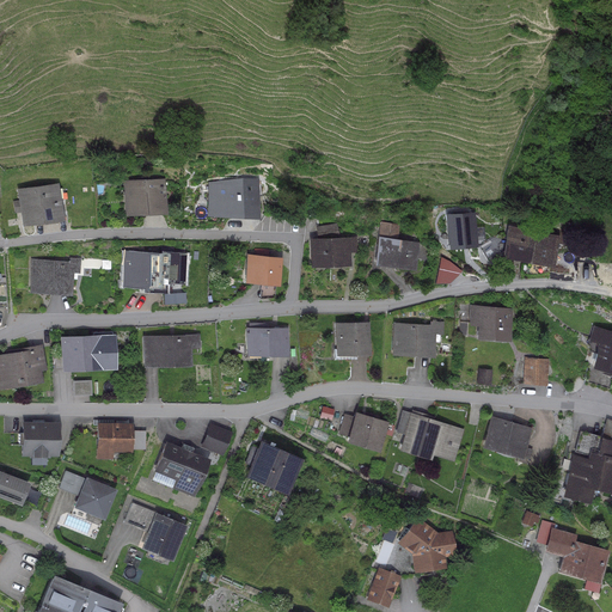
[(165,178),(123,181),(124,216),(167,214),(165,178)]
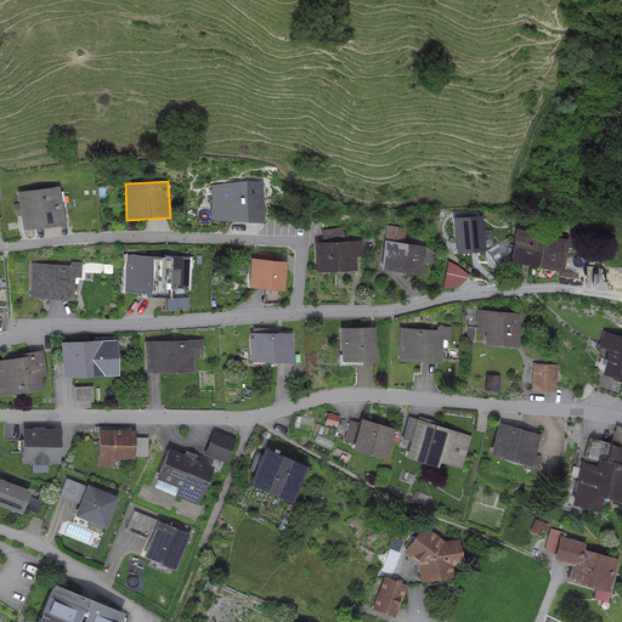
[(222,186),(210,185),(210,219),(261,220),(263,193),(269,193),(269,182),(222,181),(222,186)]
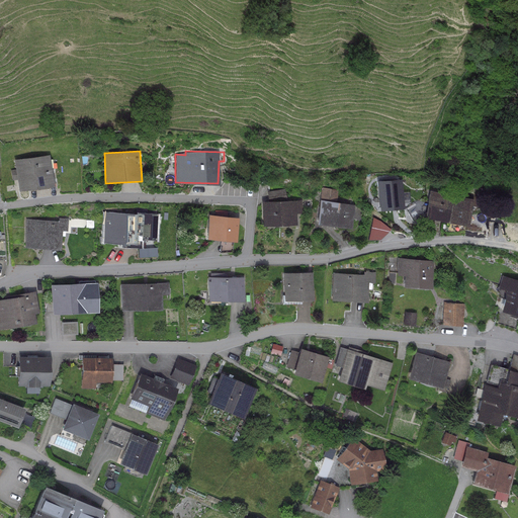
[(51,155),(14,160),(16,170),(12,170),(12,176),(16,175),(19,191),(55,186),(51,155)]
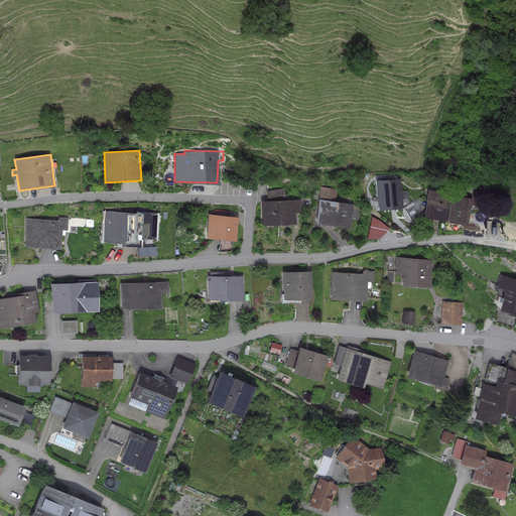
[(398,178),(372,179),(374,210),(400,208),(398,178)]
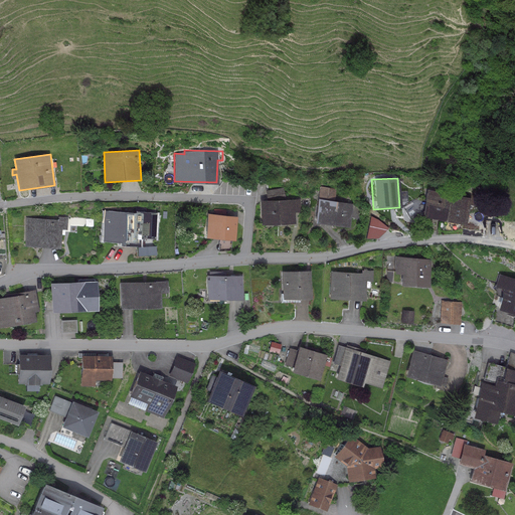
[(336,189),(319,187),(315,222),(350,226),(353,204),(334,201),(336,189)]
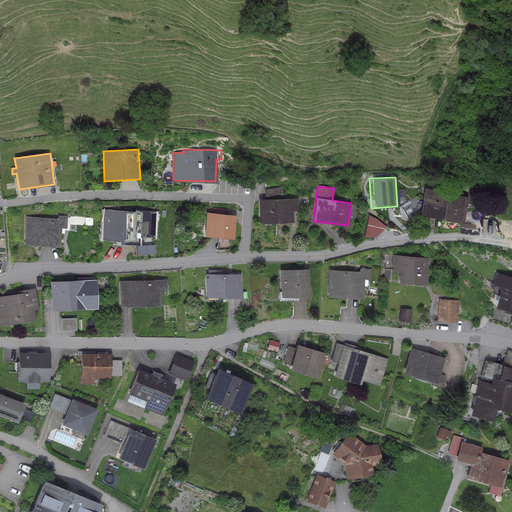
[(263,189),(265,196),(280,194),(278,187),(263,189)]
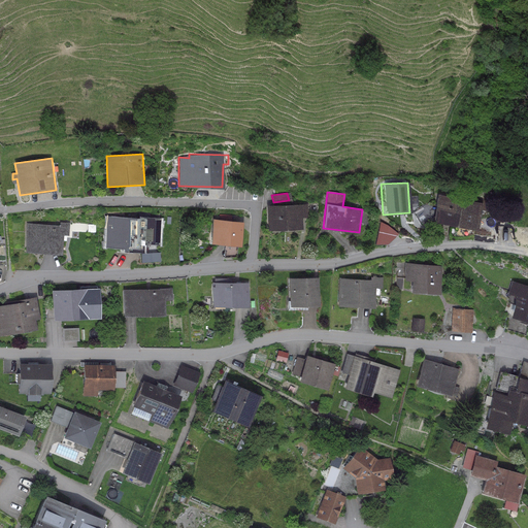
[(479,203),(434,194),(432,207),(430,216),(429,222),(431,222),(429,233),(439,235),(441,224),(473,230),(479,203)]
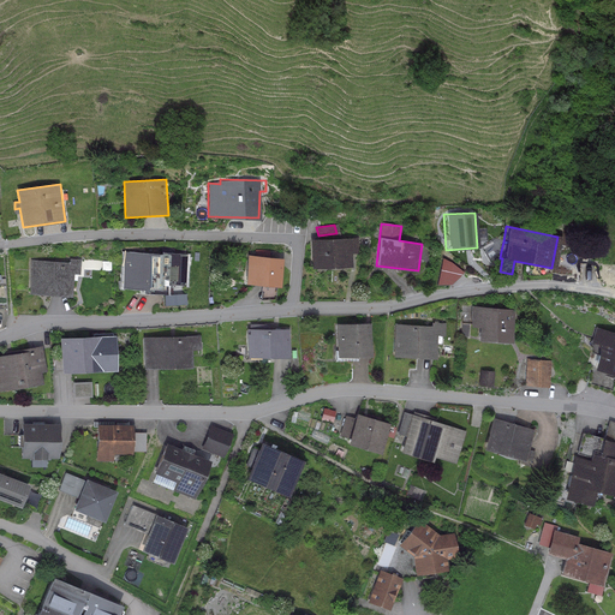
[(358,237),(311,240),(312,268),(352,266),(351,254),(359,254),(358,237)]
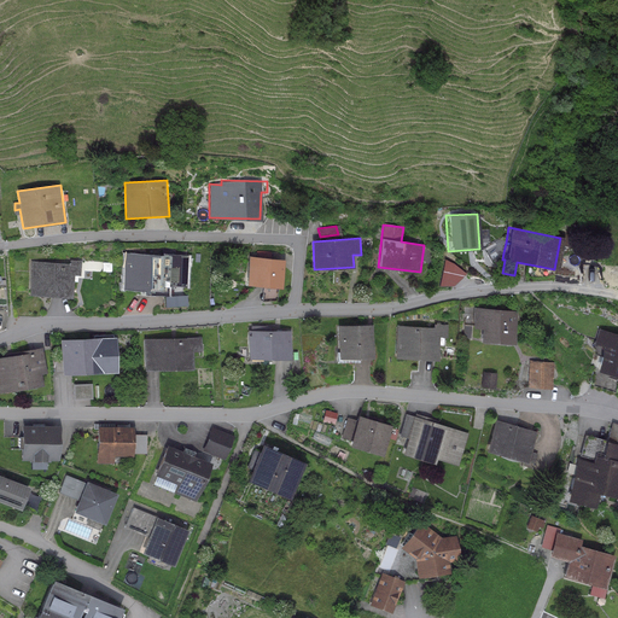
[(503,252),(506,243),(493,240),(481,248),(488,262),(503,252)]
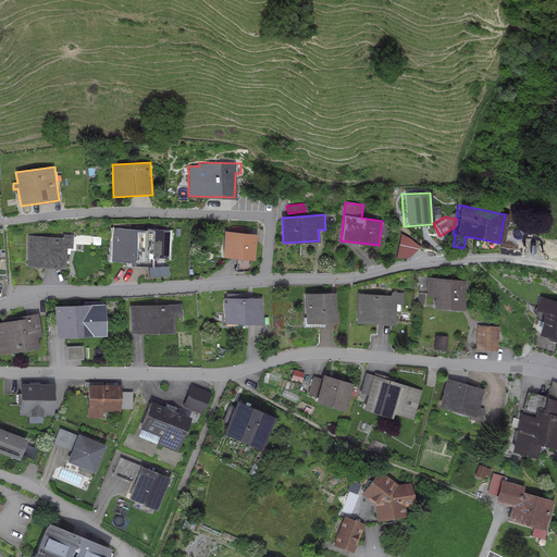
[(146,231),(113,229),(111,261),(130,262),(130,265),(147,265),(147,276),(169,276),(166,258),(170,231),(158,230),(159,223),(146,223),(146,231)]
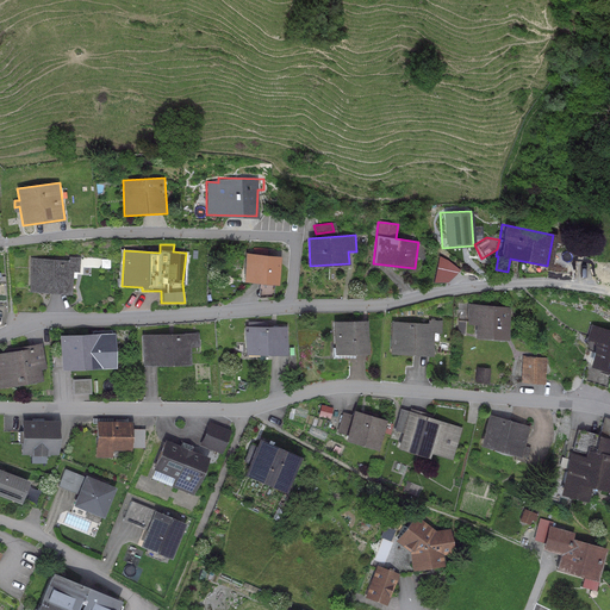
[(281,256),(247,254),(244,281),(260,284),(259,298),(274,297),(274,285),(279,285),(281,256)]
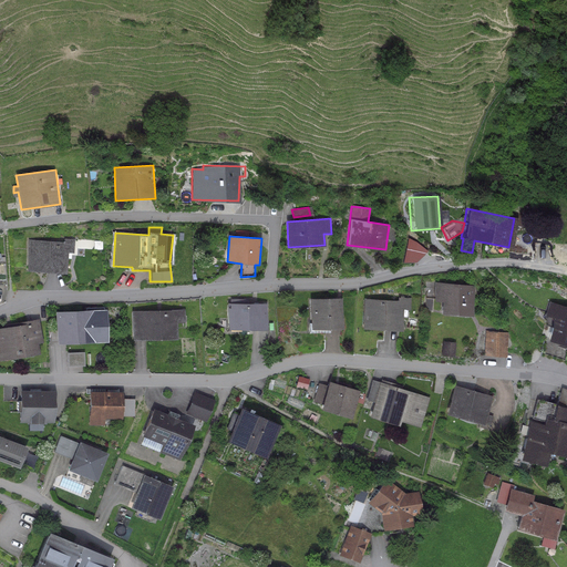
[(64,241),(29,239),(27,271),(66,274),(68,253),(73,253),(74,239),(64,238),(64,241)]
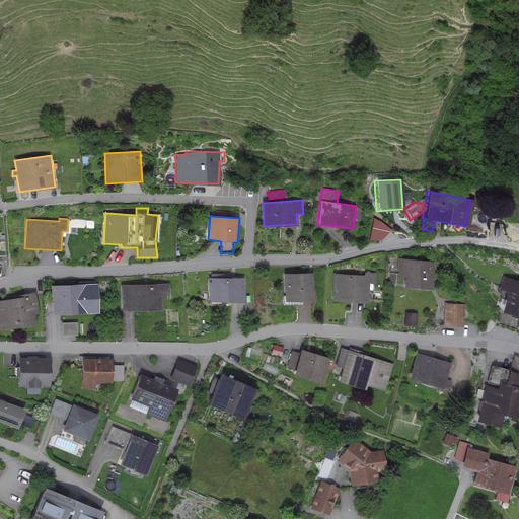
[(380,220),(373,218),(367,240),(379,240),(385,235),(389,228),(380,220)]
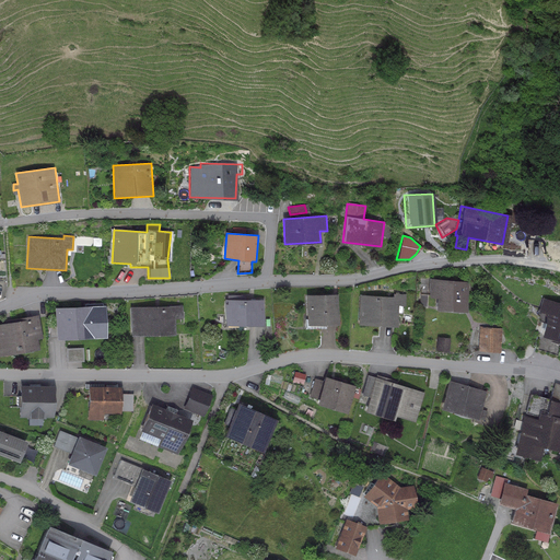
[(466,282),(429,279),(427,298),(433,298),(432,310),(463,313),(466,282)]
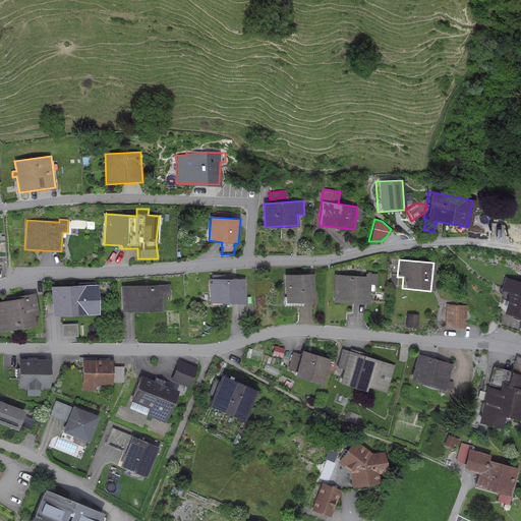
[(314,274),(285,275),(286,302),(314,302),(314,274)]
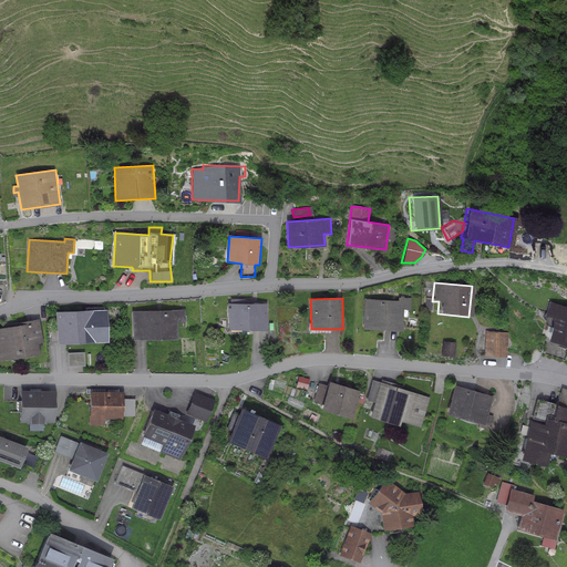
[(398,300),(364,299),(363,329),(402,330),(403,309),(411,310),(411,298),(398,298),(398,300)]
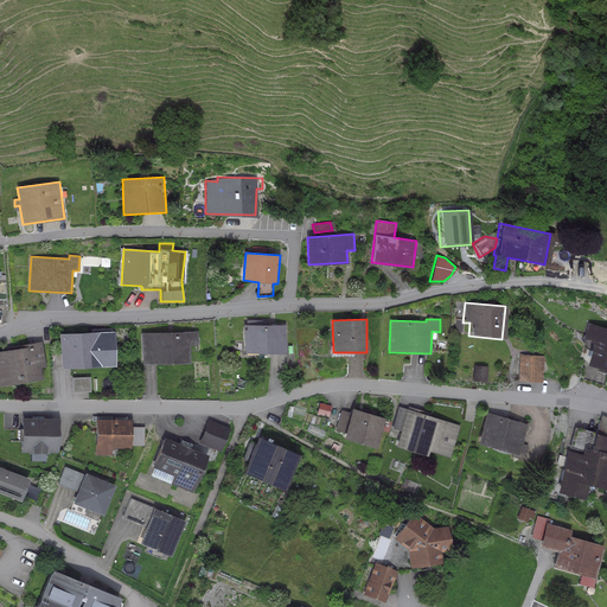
[(247,325),(244,325),(244,353),(286,353),(286,325),(267,325),(266,320),(247,320),(247,325)]
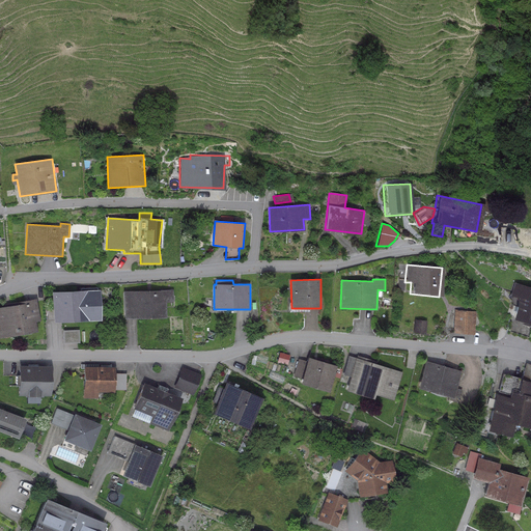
[(530,287),(513,283),(509,296),(516,299),(506,331),(526,337),(530,326),(530,287)]
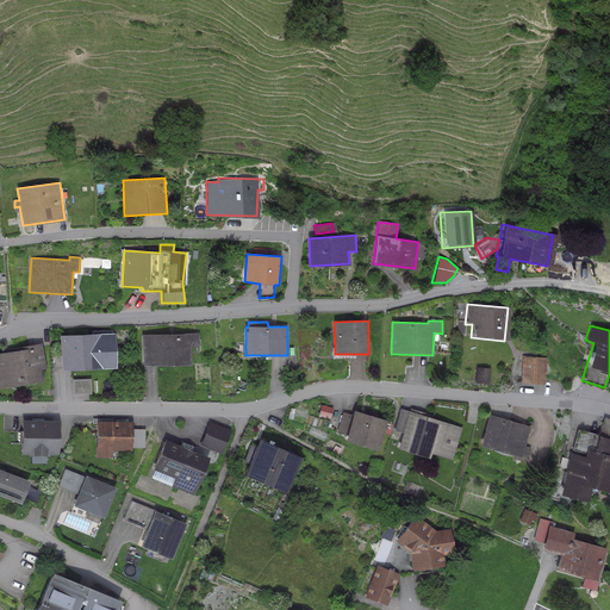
[(93,334),(60,335),(61,369),(98,368),(98,369),(114,368),(112,330),(93,331),(93,334)]
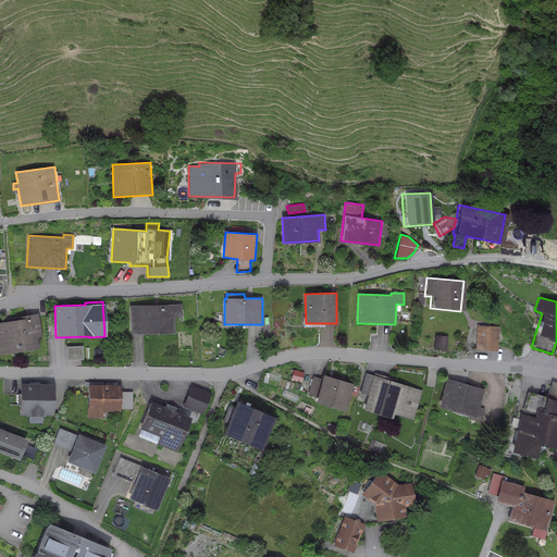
[(182,304),(130,305),(131,334),(174,333),(173,316),(183,316),(182,304)]
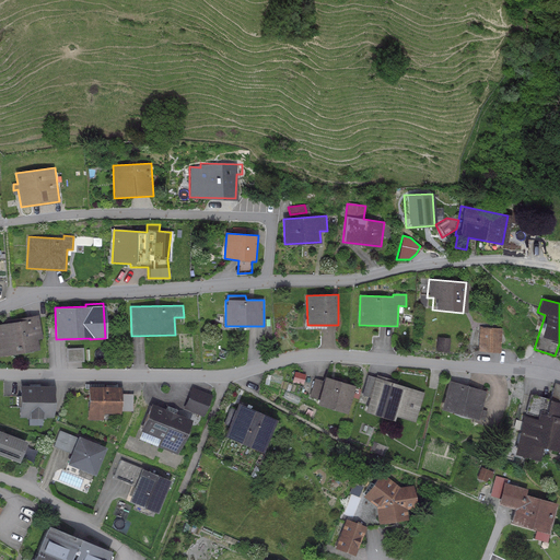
[(14,323),(0,324),(0,357),(39,350),(37,339),(43,338),(38,315),(14,319),(14,323)]
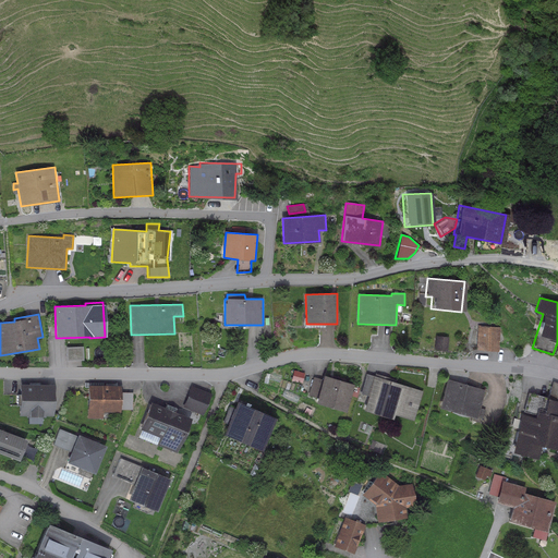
[(499,328),(477,326),(475,350),(497,352),(499,328)]
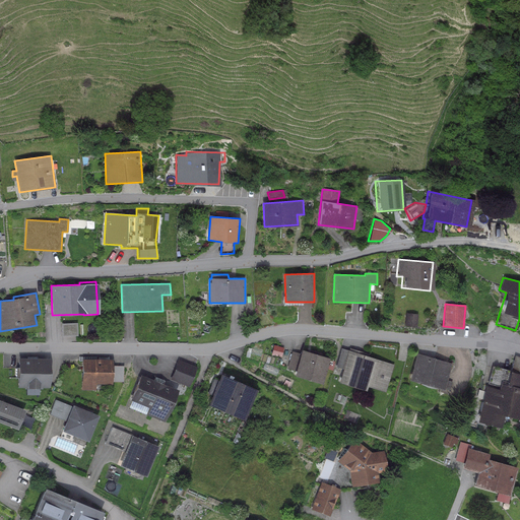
[(417,314),(404,313),(403,325),(415,327),(417,314)]
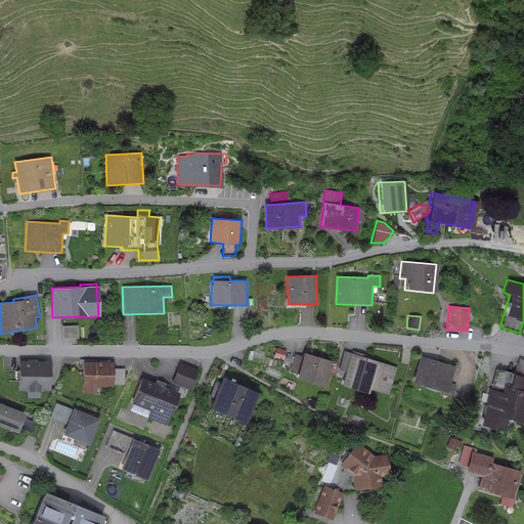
[(78,325),(62,326),(62,339),(78,339),(78,325)]
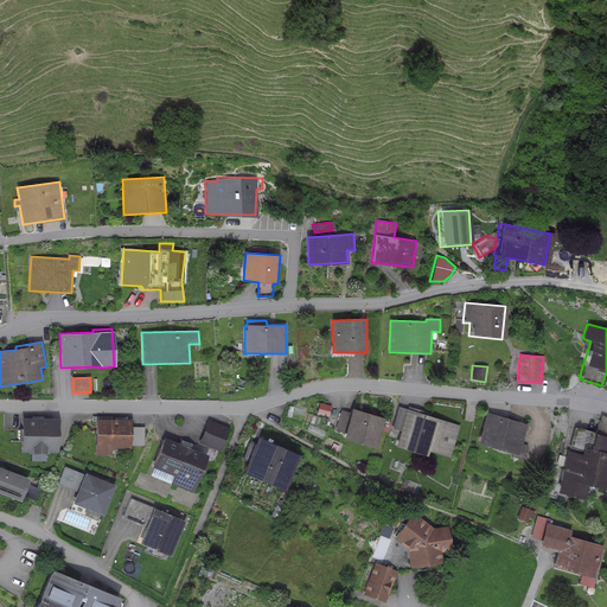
[(332,406),(320,403),(317,414),(328,417),(332,406)]
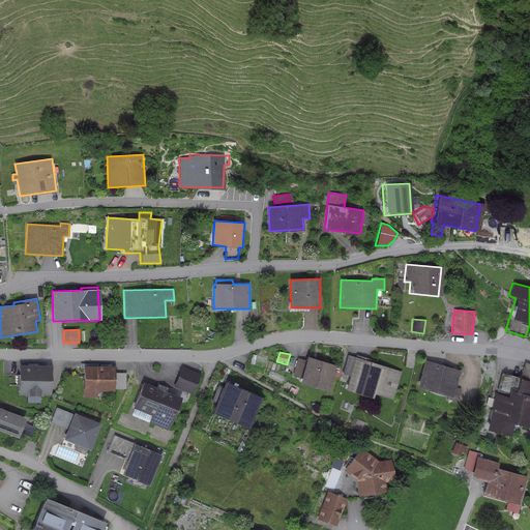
[(356,357),(348,354),(342,374),(349,377),(345,389),(374,399),(375,394),(393,400),(402,372),(375,363),(376,361),(356,355),(356,357)]
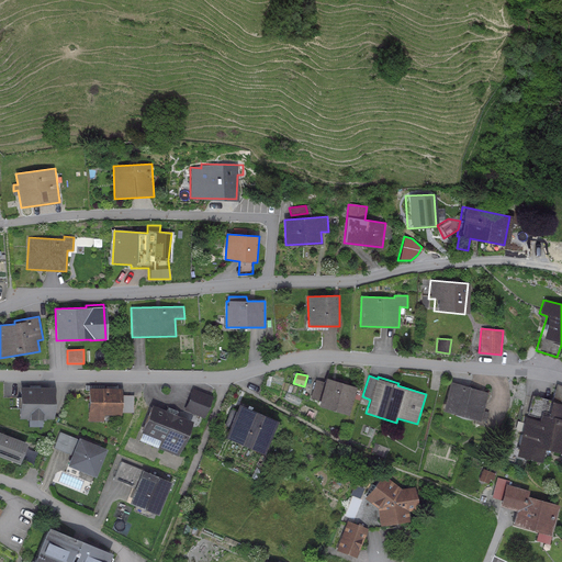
[(325,384),(317,382),(312,401),(318,403),(318,406),(347,415),(352,397),(359,400),(361,391),(355,390),(356,386),(326,378),(325,384)]
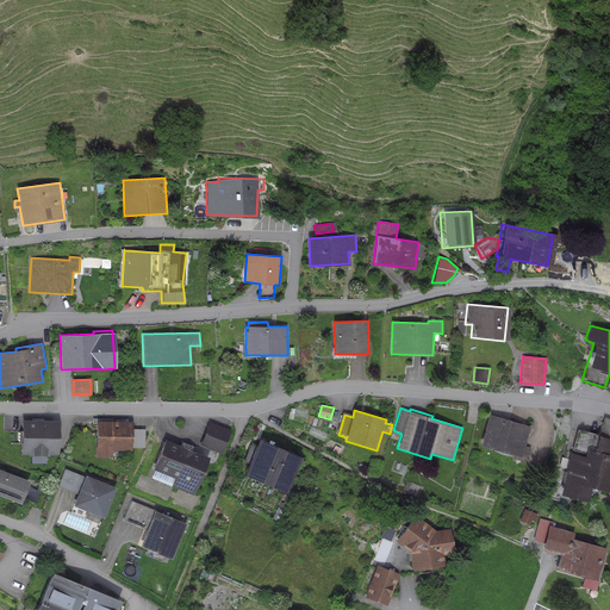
[(530,425),(489,414),(480,447),(521,458),(521,456),(528,458),(530,448),(524,446),(530,425)]
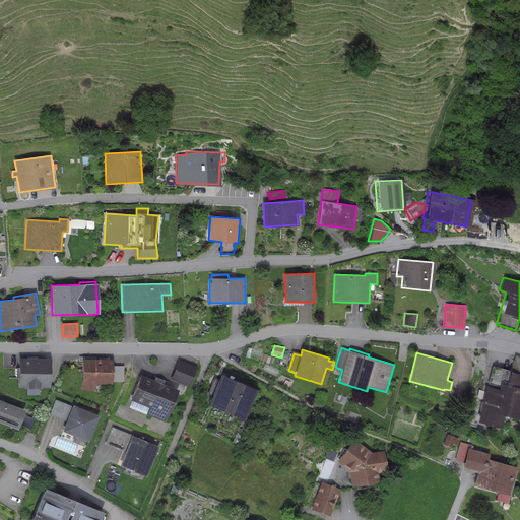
[(50,358),(17,358),(17,366),(14,366),(14,378),(17,378),(17,387),(24,387),(24,389),(43,389),(43,388),(49,388),(50,358)]
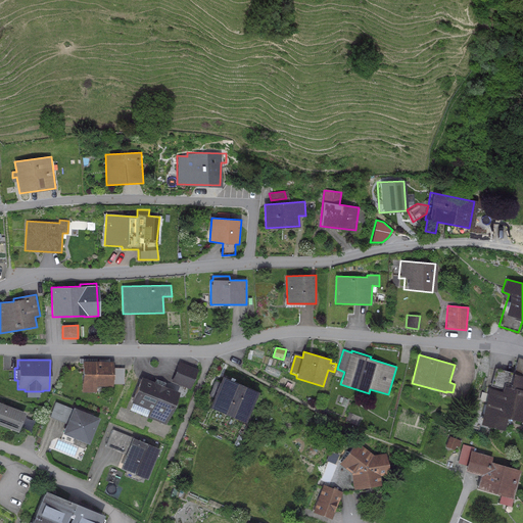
[(113,362),(82,361),(81,392),(96,392),(96,386),(112,386),(112,384),(113,369),(113,362)]
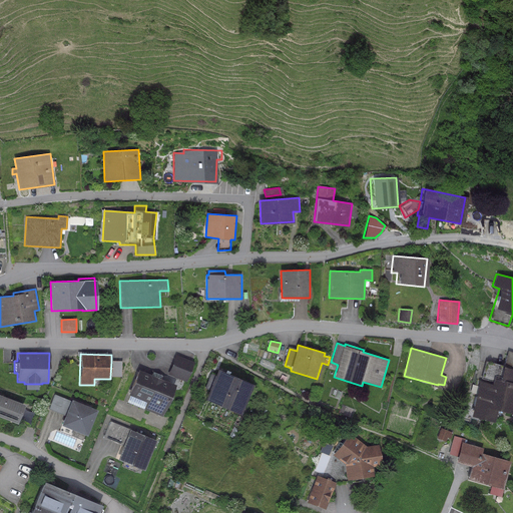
[(194,363),(175,355),(167,375),(186,382),(194,363)]
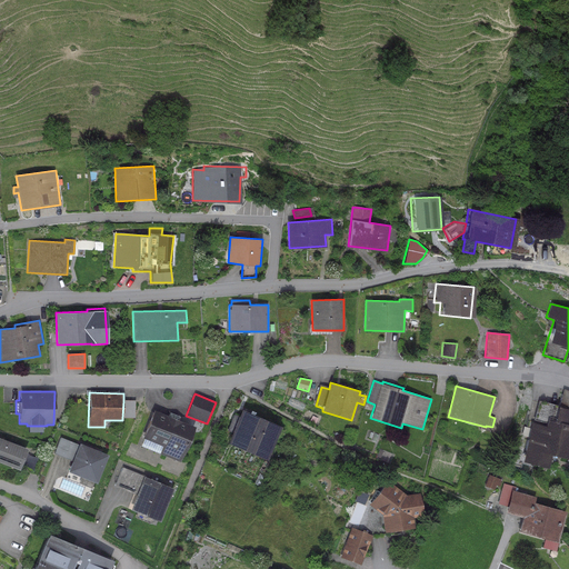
[(555,421),(559,406),(539,400),(533,420),(547,423),(548,419),(555,421)]
